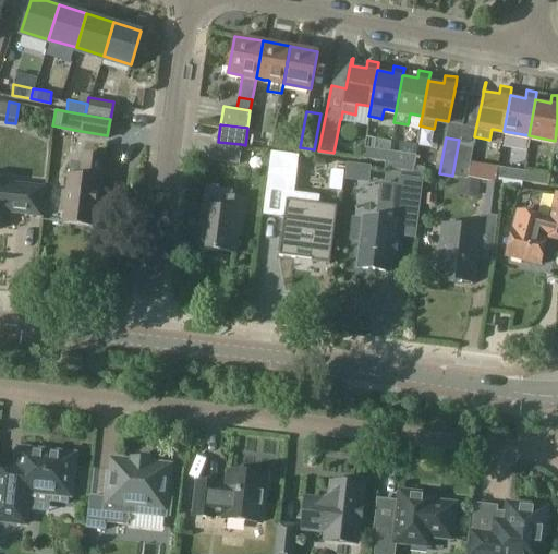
[(400,140),(398,151),(400,151),(416,153),(417,142),(400,140)]
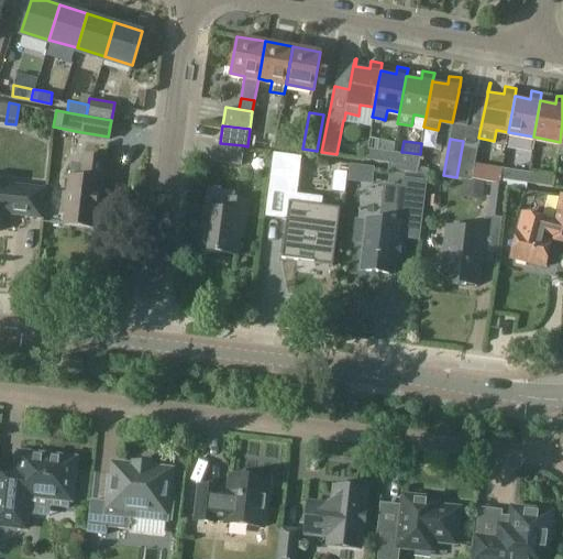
[(463,141),(456,177),(463,177),(471,178),(477,144),(463,141)]
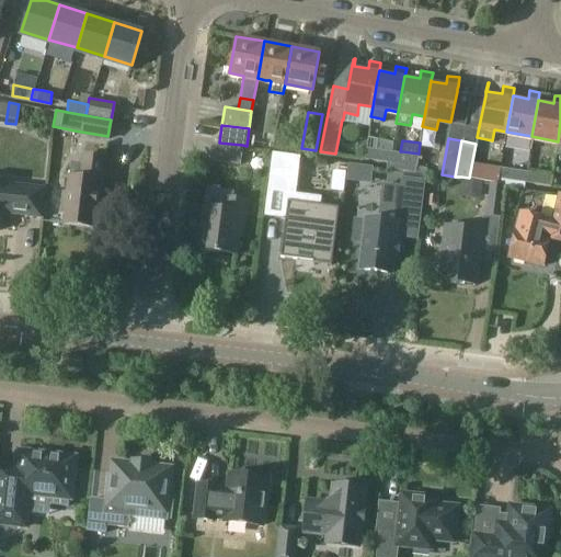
[(212,141),(209,159),(240,163),(242,145),(219,143),(212,141)]
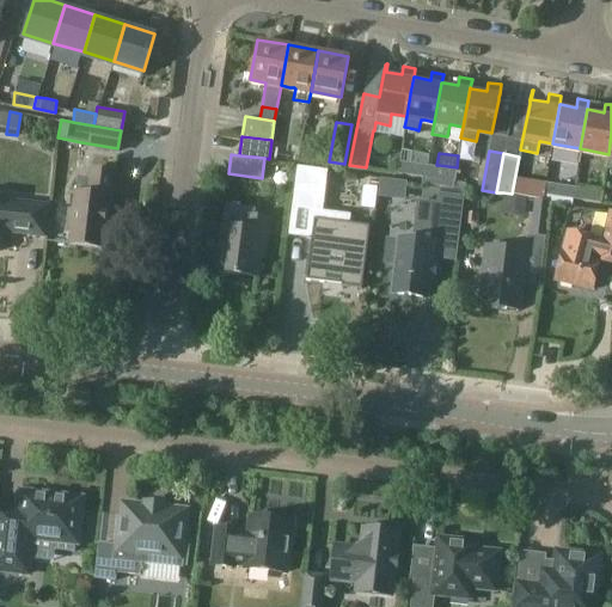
[(398,159),(397,171),(422,175),(421,183),(424,183),(426,176),(428,164),(398,159)]
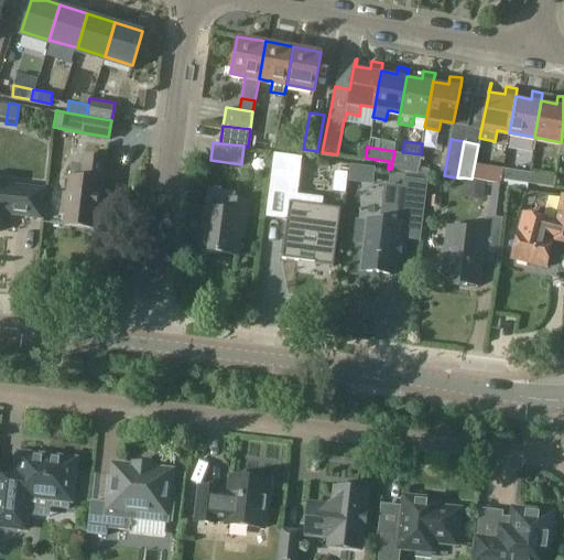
[(392,162),(391,169),(418,172),(419,167),(421,154),(404,152),(403,163),(392,162)]
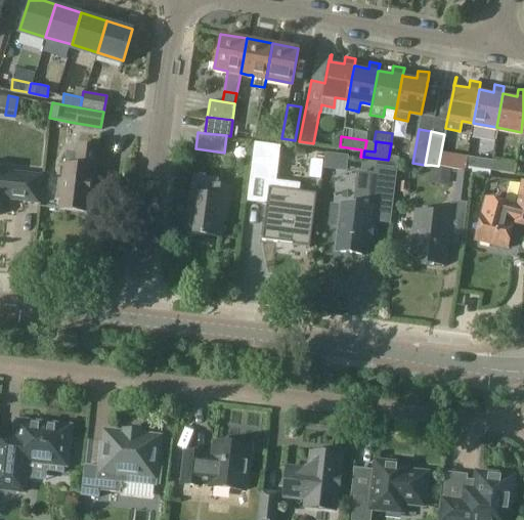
[(66,165),(60,208),(85,211),(90,171),(94,172),(96,147),(79,144),(78,153),(69,152),(67,165),(66,165)]
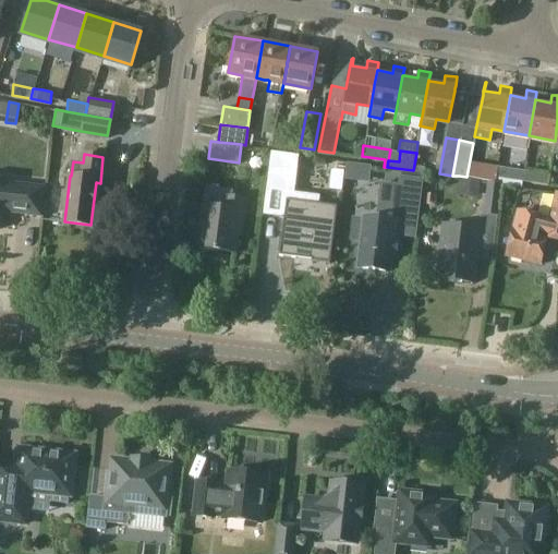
[(498,165),(496,176),(497,176),(506,177),(520,179),(522,180),(523,168),(522,168),(498,165)]
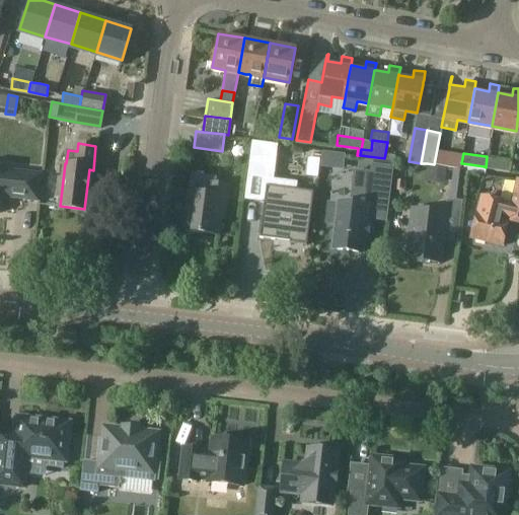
[(487,156),(486,167),(489,167),(509,170),(510,160),(490,157),(487,156)]
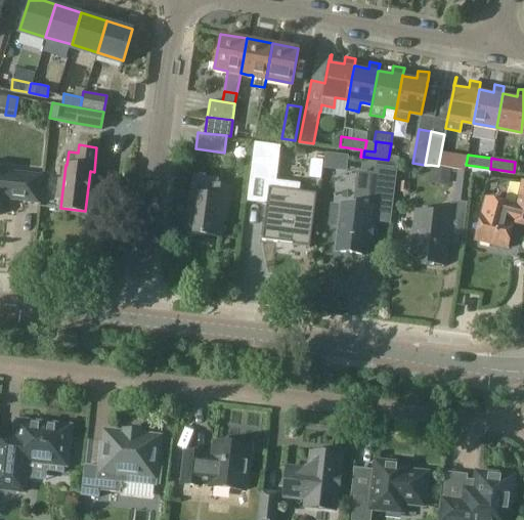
[(334,203),(331,223),(340,224),(337,249),(368,253),(369,236),(373,236),(374,222),(372,222),(372,220),(375,197),(394,200),(398,167),(378,164),(377,172),(359,170),(356,197),(359,197),(359,204),(343,202),(342,204),(334,203)]
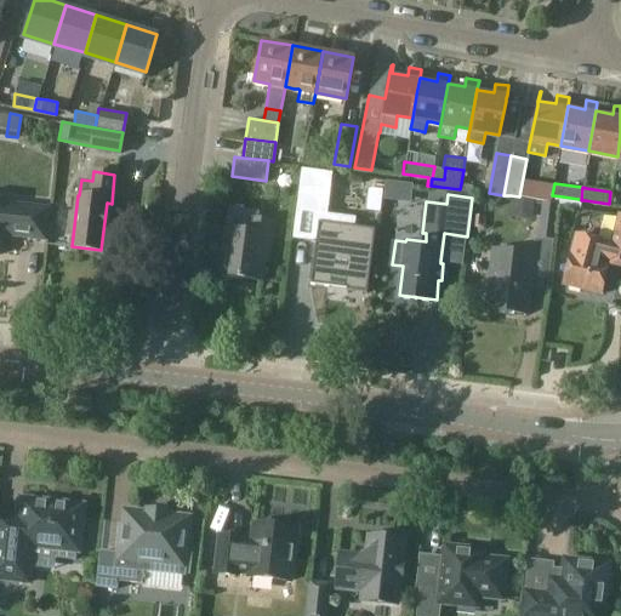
[(519,198),(511,197),(508,215),(531,217),(534,199),(519,198)]
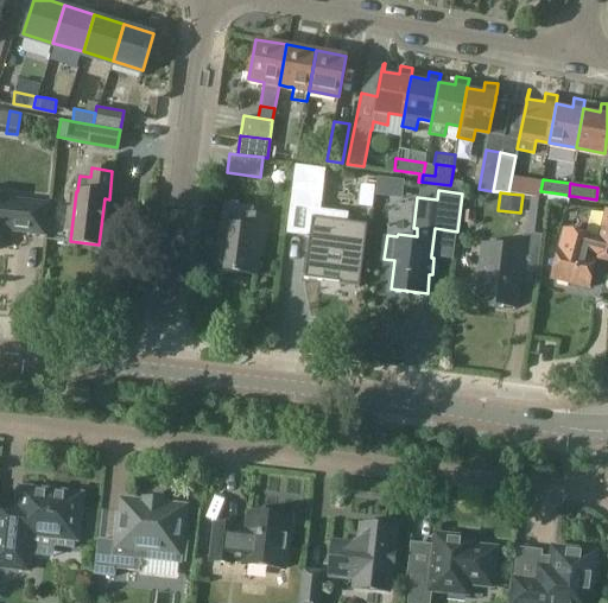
[(48,201),(6,196),(0,194),(0,227),(44,233),(48,201)]
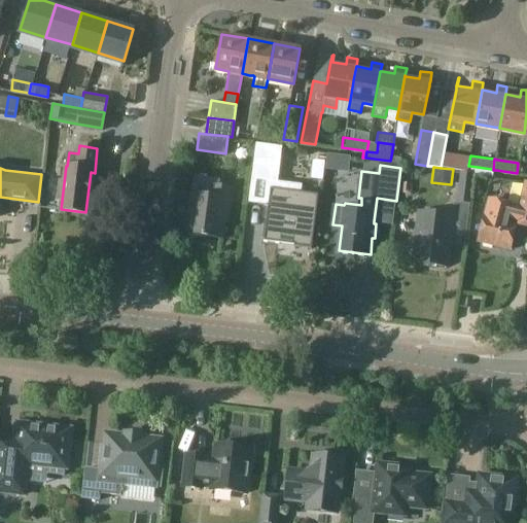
[(190,192),(185,232),(221,237),(224,213),(230,214),(234,185),(219,184),(219,178),(194,175),(191,192),(190,192)]
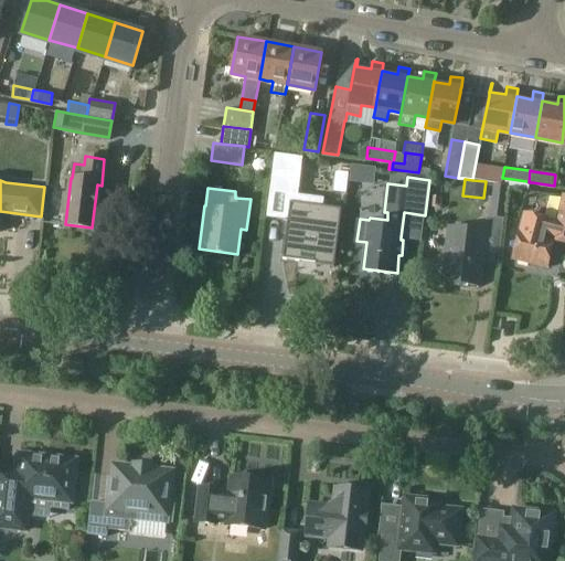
[(507,191),(491,190),(488,214),(503,217),(507,191)]
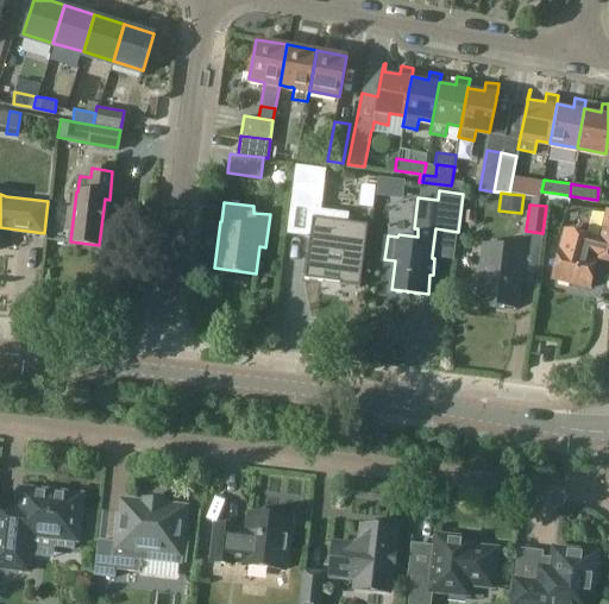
[(475,211),(463,209),(463,219),(475,220),(475,211)]
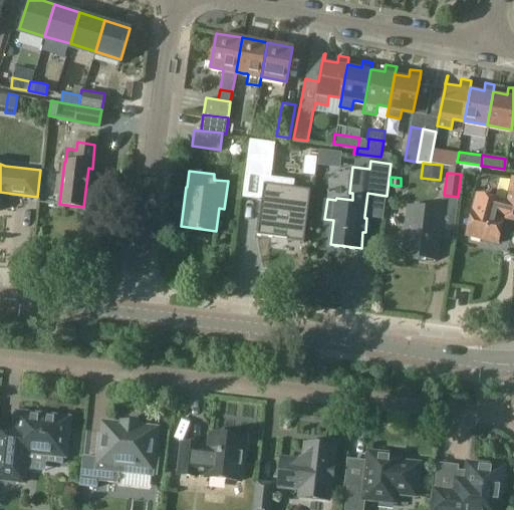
[(465,236),(497,244),(504,219),(513,221),(513,179),(511,178),(504,203),(476,196),(465,236)]
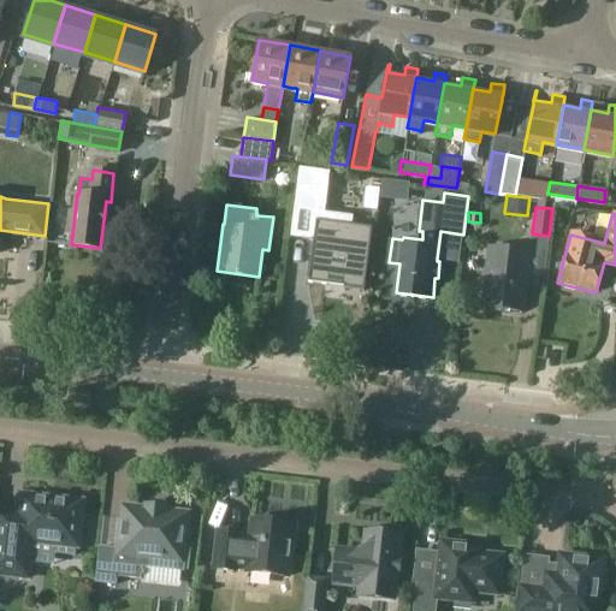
[(315,218),(307,280),(326,282),(327,272),(344,273),(343,285),(363,289),(372,225),(315,218)]
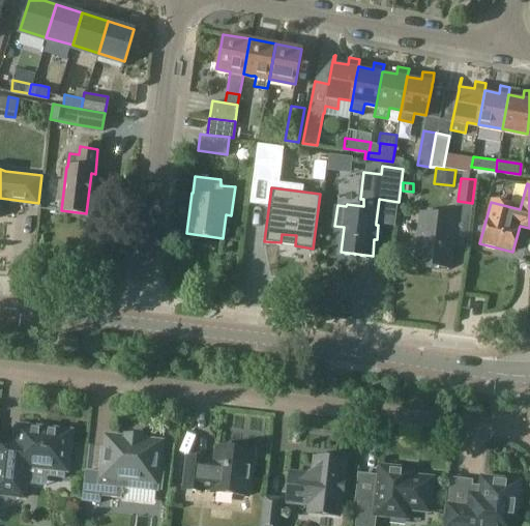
[(455,215),(422,211),(416,260),(449,264),(455,215)]
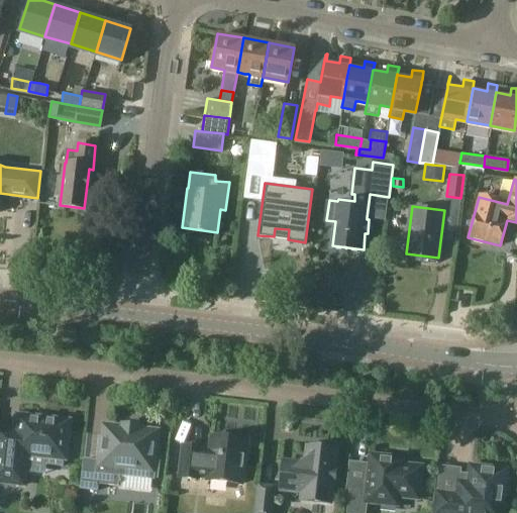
[(14,444),(0,442),(0,481),(24,484),(27,453),(46,455),(46,463),(63,465),(64,457),(66,458),(71,420),(56,418),(56,421),(39,419),(39,416),(18,414),(14,444)]
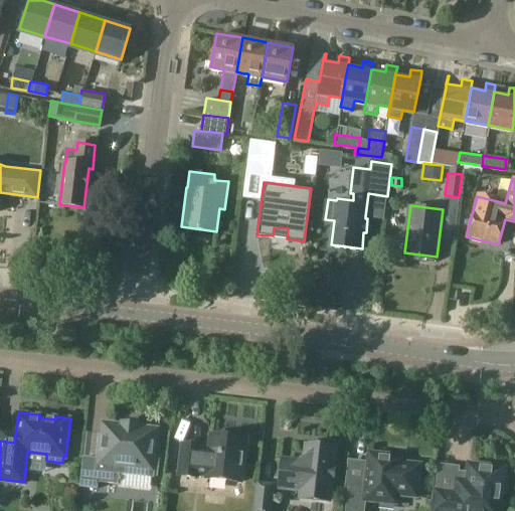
[(153,474),(158,475),(160,457),(155,457),(158,429),(139,426),(139,423),(123,421),(123,424),(104,421),(100,458),(84,457),(81,485),(98,487),(99,480),(119,483),(121,471),(153,475),(153,474)]
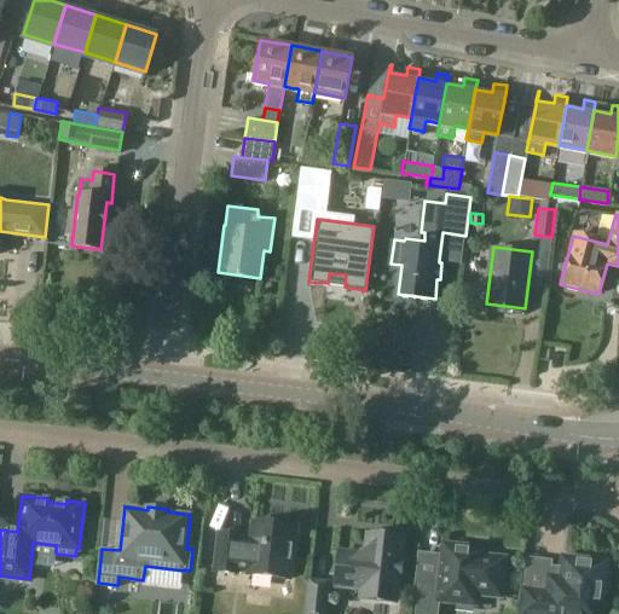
[(220,533),(215,569),(237,572),(237,569),(249,571),(249,574),(289,579),(295,526),(254,522),(253,539),(241,538),(241,534),(220,533)]
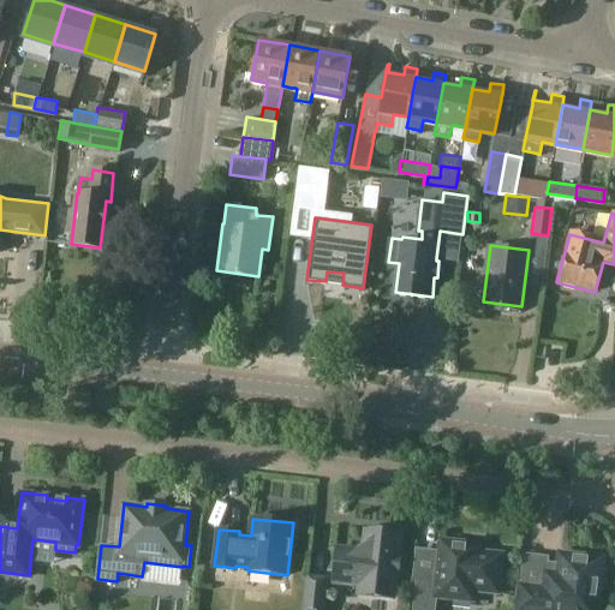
[(338,548),(334,579),(336,579),(359,581),(372,584),(372,593),(392,594),(394,574),(399,574),(401,555),(396,555),(399,534),(399,533),(366,530),(365,543),(356,550),(338,548)]
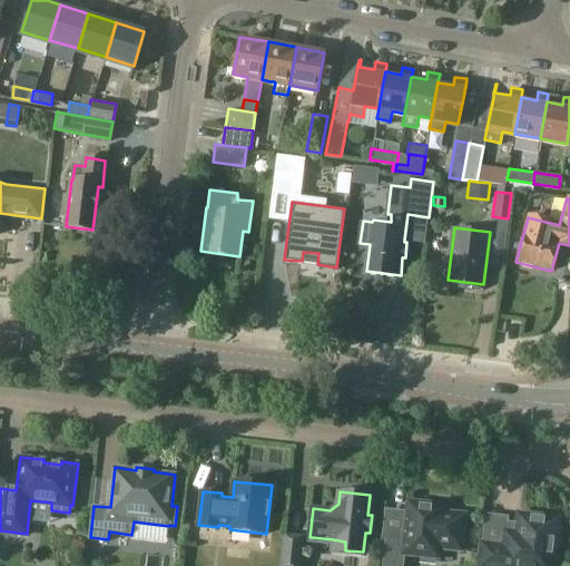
[(467,514),(444,511),(445,505),(410,500),(405,539),(387,537),(384,565),(403,565),(405,553),(421,555),(422,549),(440,552),(441,546),(463,549),(467,514)]
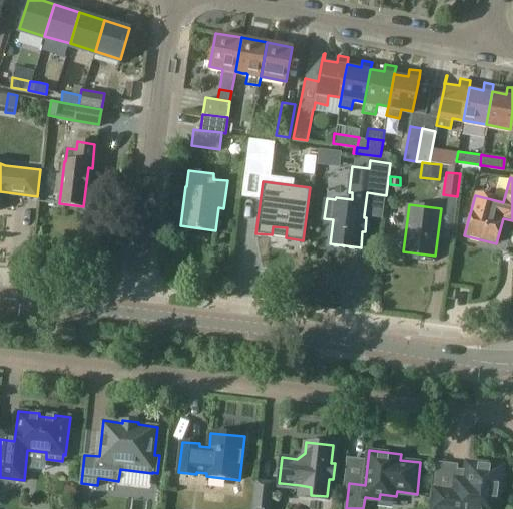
[(506,473),(502,473),(503,465),(468,462),(466,478),(456,477),(454,491),(436,489),(433,508),(498,508),(501,490),(505,491),(506,473)]
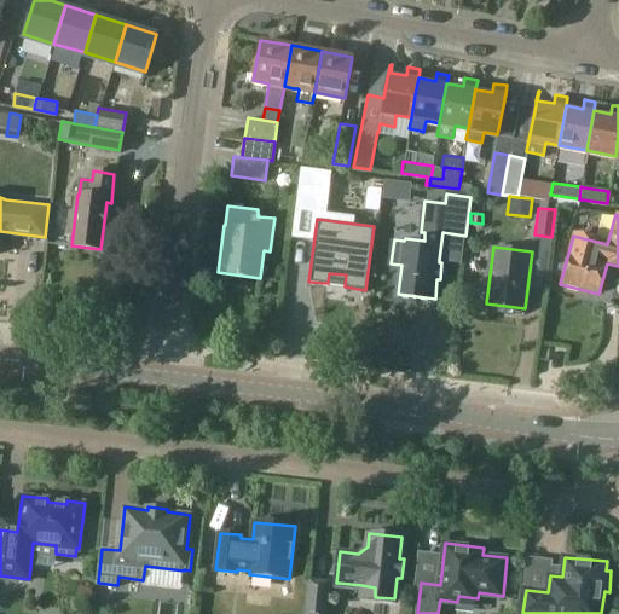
[(306,613),(325,613),(330,581),(311,579),(306,613)]
